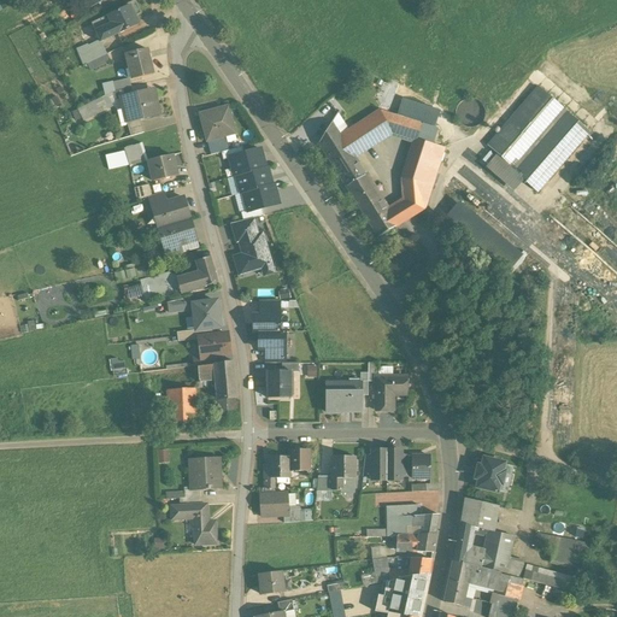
[(129,6),(109,16),(113,27),(117,36),(139,27),(134,18),(130,10),(129,6)]
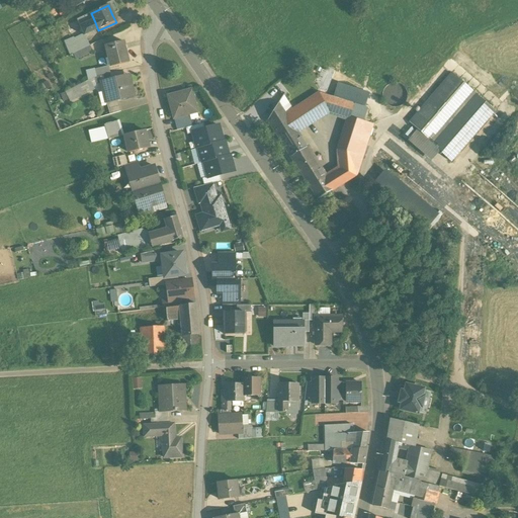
[(115,6),(109,8),(112,15),(118,12),(115,6)]
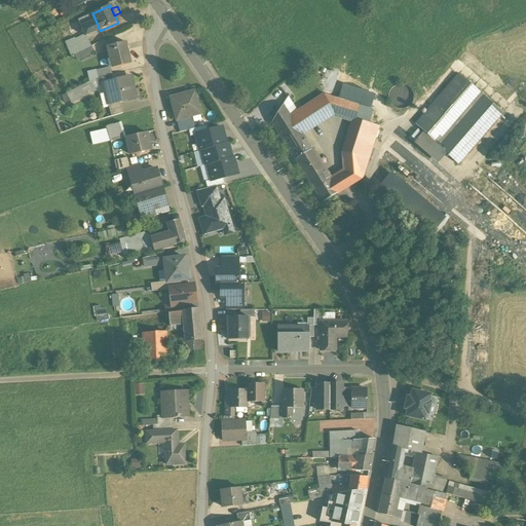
[(92,13),(78,21),(82,29),(97,23),(92,13)]
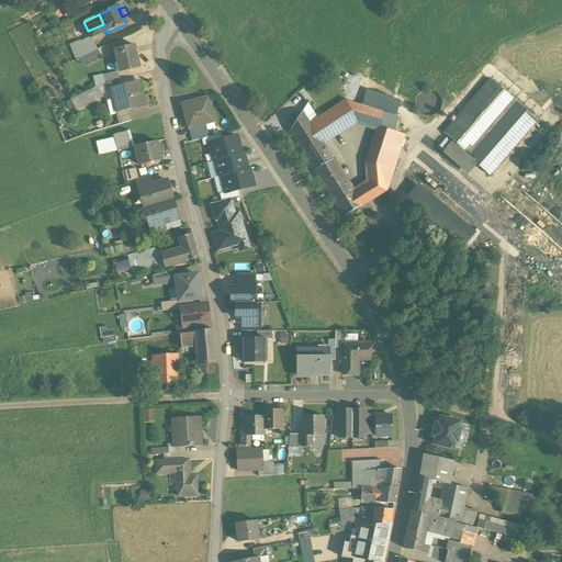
[(83,22),(71,27),(81,51),(94,44),(88,31),(83,22)]
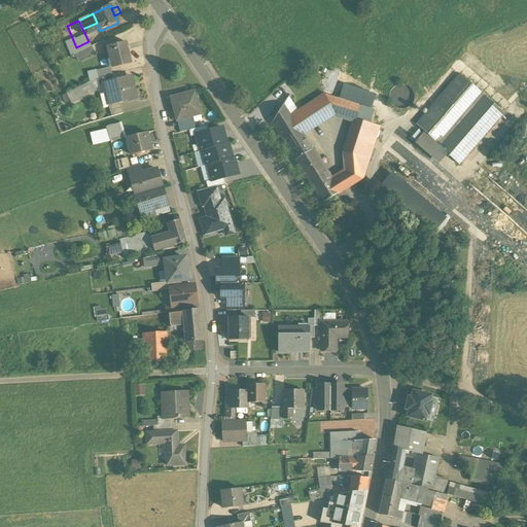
[(89,41),(76,47),(79,53),(92,47),(89,41)]
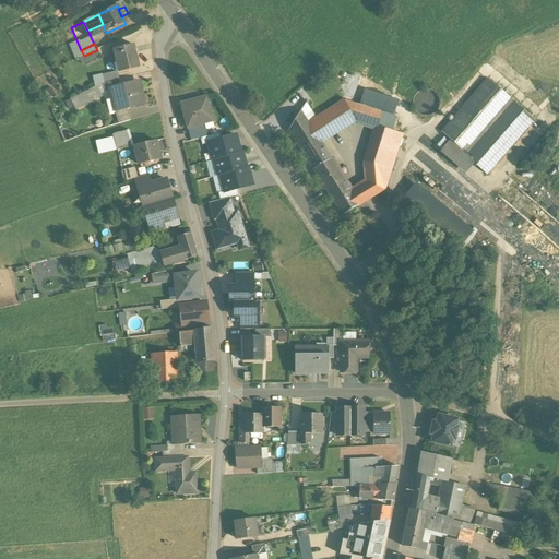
[(133,46),(115,50),(120,73),(139,69),(133,46)]
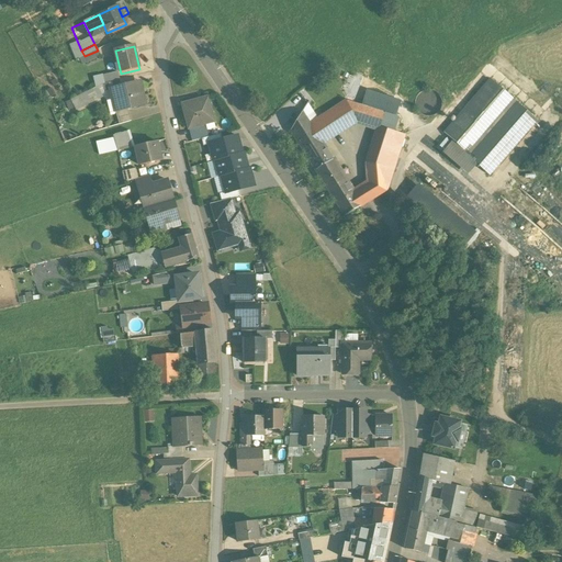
[(98,51),(85,56),(88,64),(101,57),(98,51)]
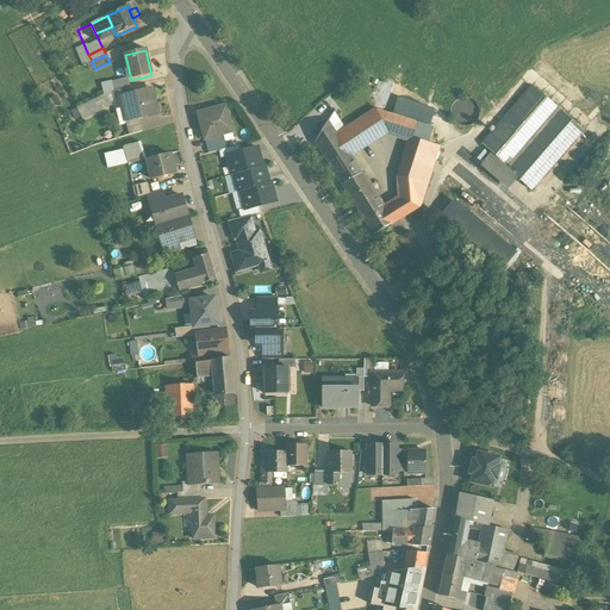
[(128,79),(112,82),(113,91),(129,87),(128,79)]
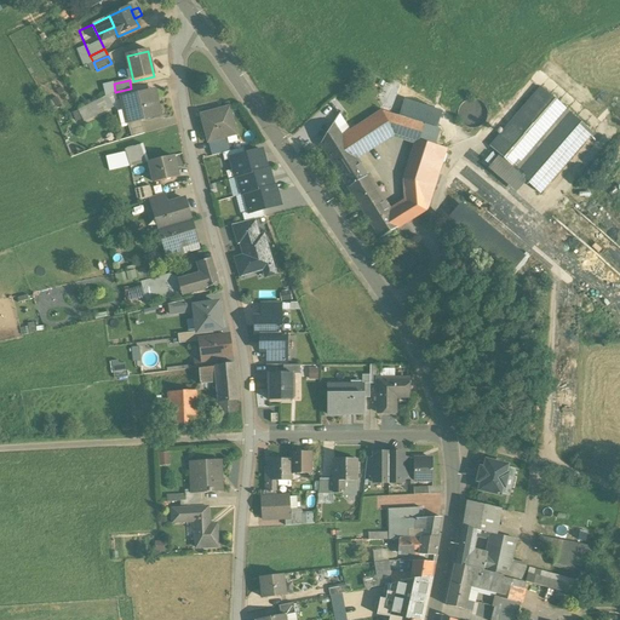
[(131,89),(115,92),(116,92),(114,93),(115,102),(122,101),(121,98),(133,96),(131,89)]
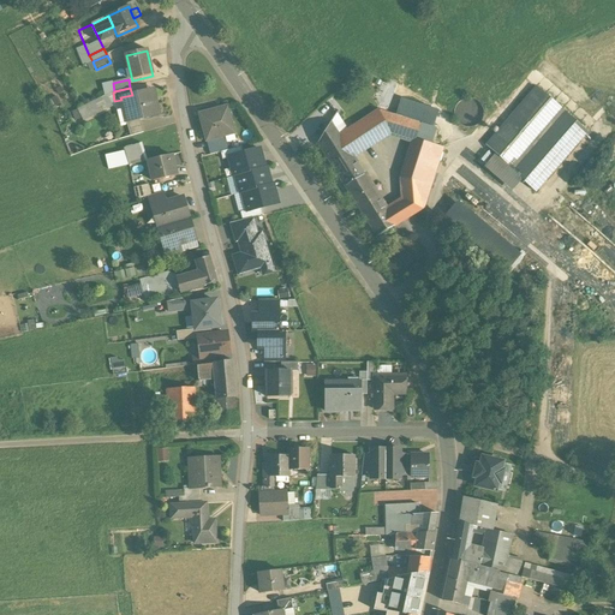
[(536,88),(485,145),(514,171),(565,113),(565,112),(536,88)]
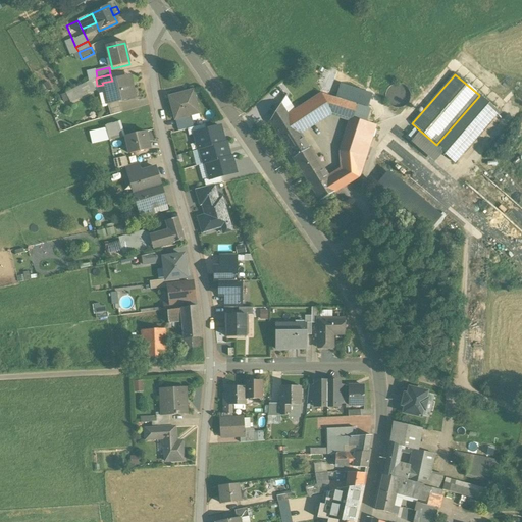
[(112,81),(102,83),(103,85),(107,104),(118,102),(135,98),(133,88),(131,88),(127,76),(112,81)]
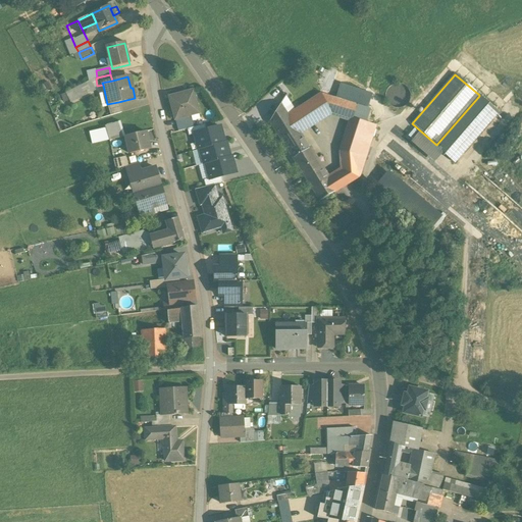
[(410,101),(411,96),(410,91),(407,87),(403,85),(398,84),(393,85),(388,88),(386,92),(385,96),(386,101),(389,105),(394,108),(398,109),(403,108),(407,105),(410,101)]
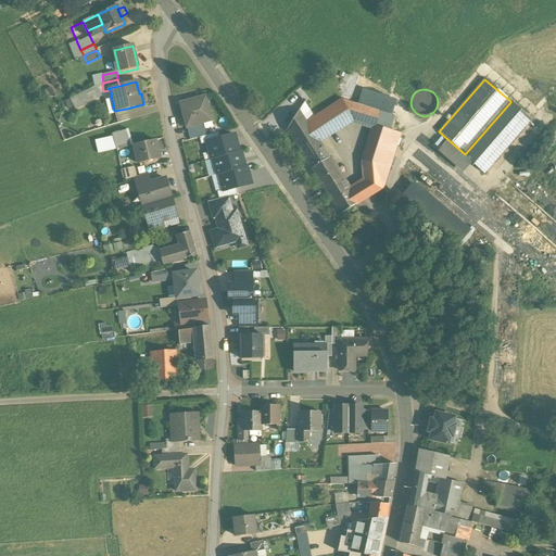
[(98,101),(93,90),(71,100),(76,111),(98,101)]
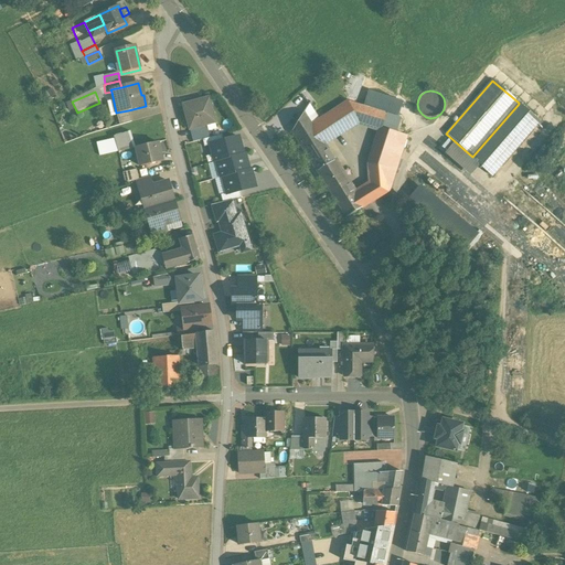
[(209,98),(182,106),(189,130),(205,125),(215,123),(209,98)]
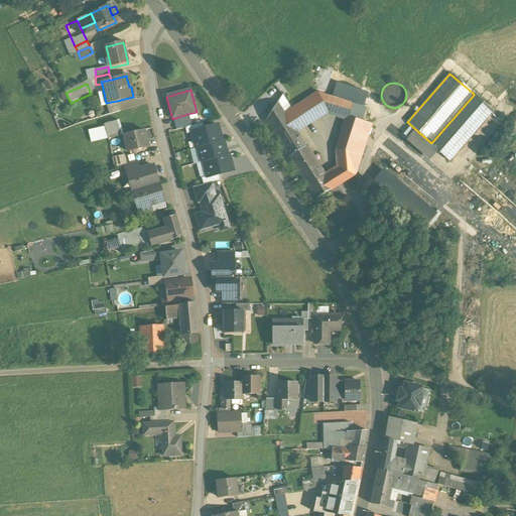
[(317,93),(284,114),(290,124),(295,132),(329,112),(348,118),(349,118),(353,105),(317,93)]
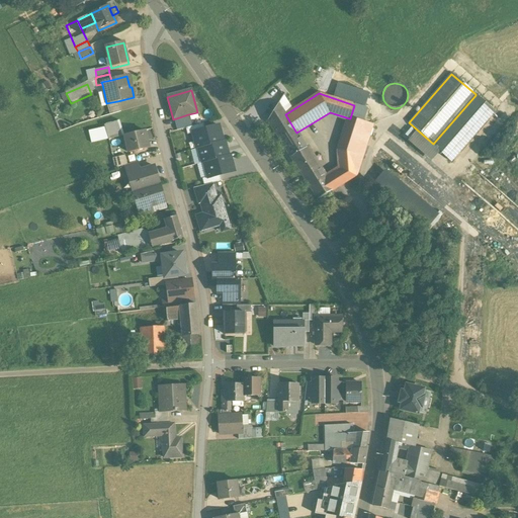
[(433,144),(432,145),(451,161),(495,111),(476,94),(476,95),(433,144)]
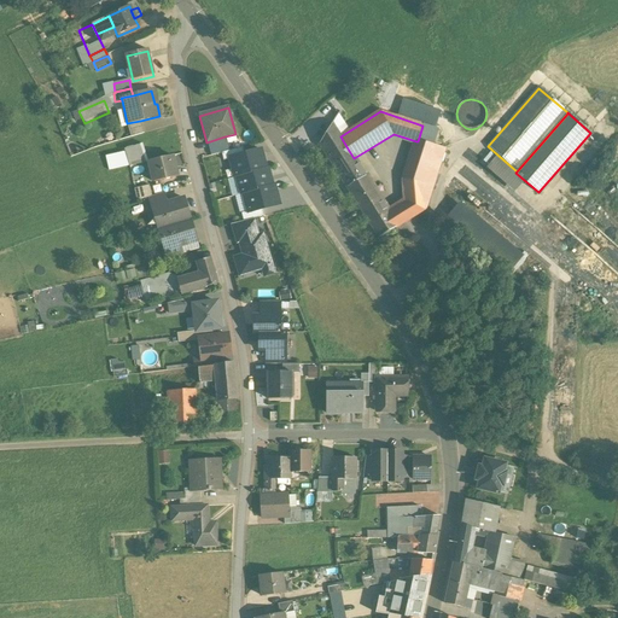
[(140,121),(127,124),(132,138),(144,133),(140,121)]
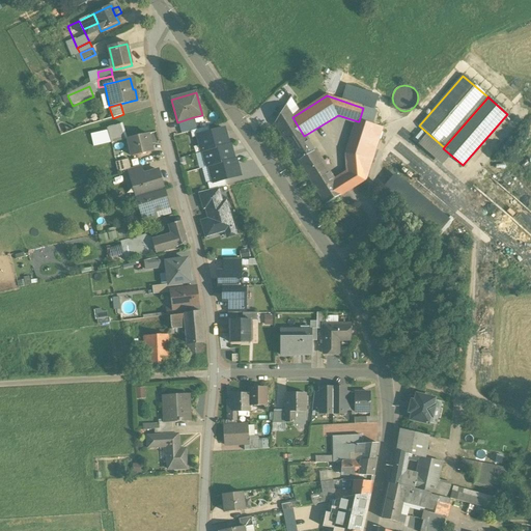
[(292,117),(285,106),(275,123),(283,138),(299,128),(292,117)]
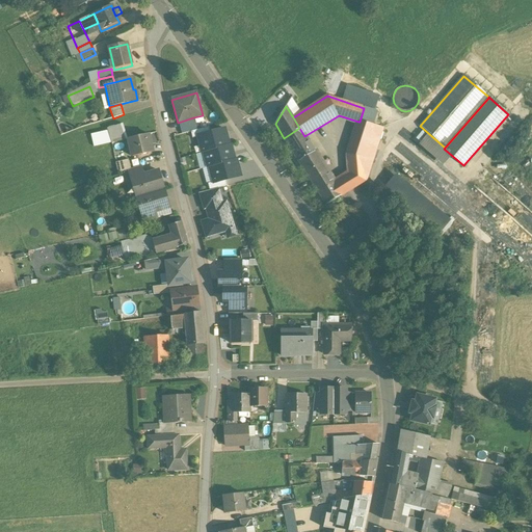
[(193,117),(178,123),(182,134),(191,131),(196,130),(193,117)]
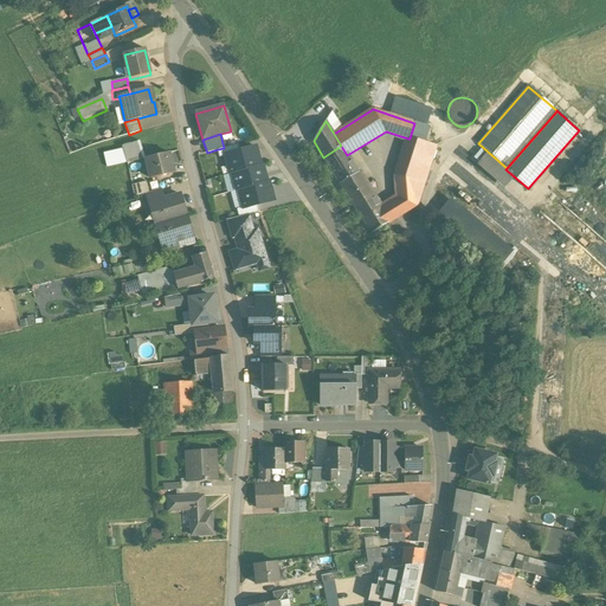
[(410,139),(408,139),(398,173),(399,197),(381,208),(389,223),(417,205),(434,147),(410,139)]
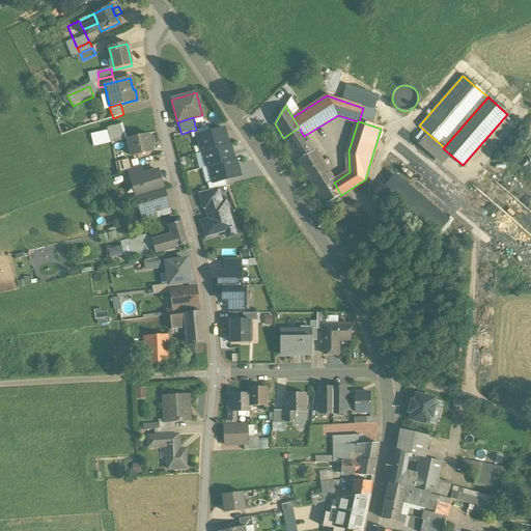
[(120,124),(107,129),(111,142),(127,139),(120,124)]
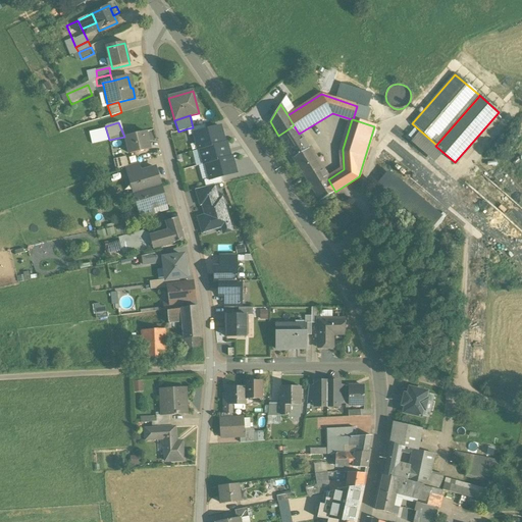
[(194,134),(207,131),(205,124),(193,127),(188,128),(189,136),(194,134)]
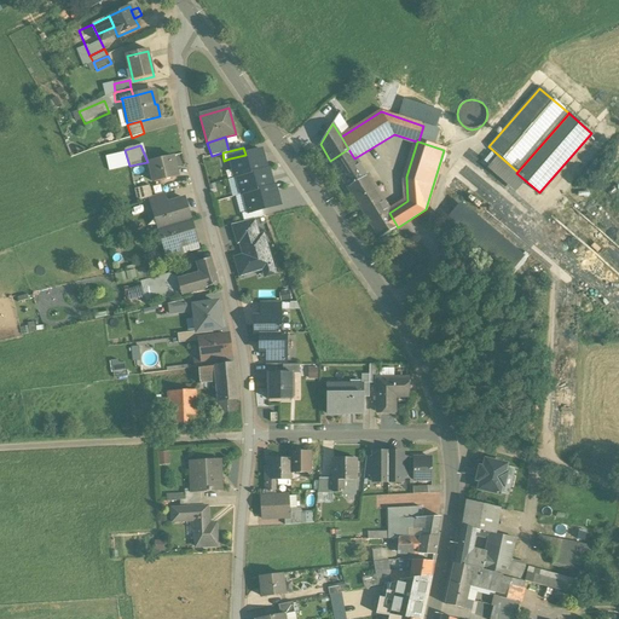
[(354,158),(348,149),(330,161),(347,187),(365,175),(354,158)]
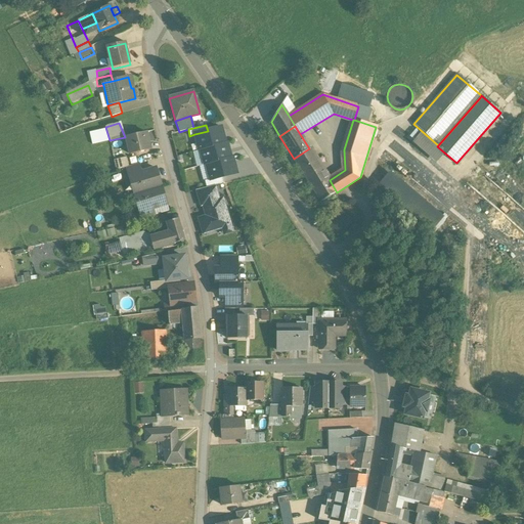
[(225,143),(221,128),(208,131),(194,134),(200,150),(201,150),(225,143)]
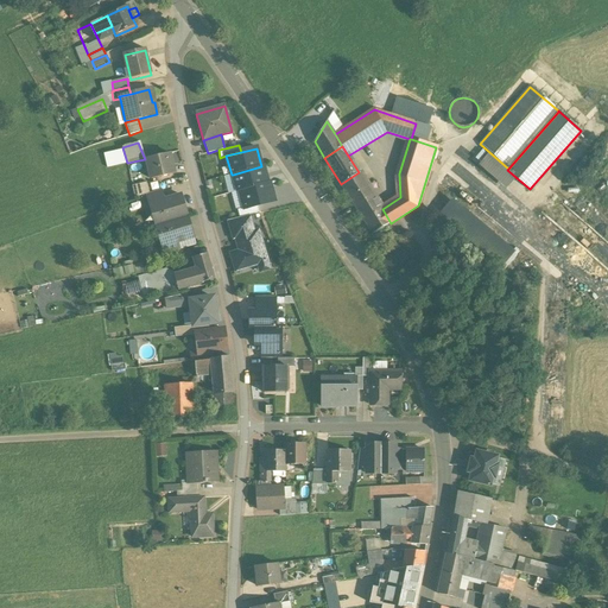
[(169,153),(146,159),(151,181),(175,175),(169,153)]
